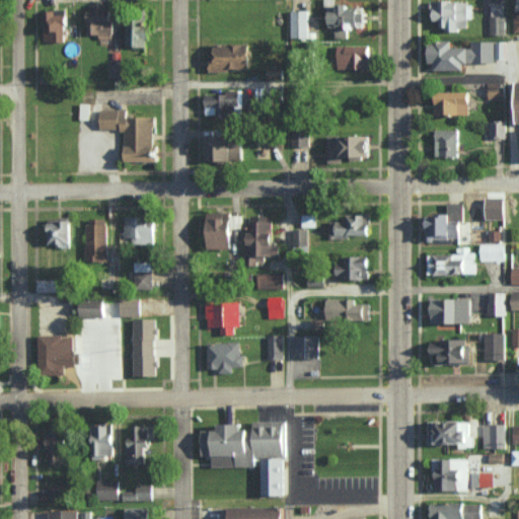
[(88,33),(98,33),(98,38),(113,38),(113,3),(87,3),(88,33)]
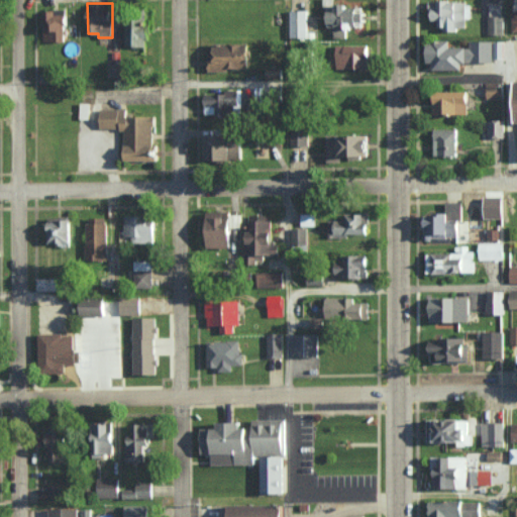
[(334,37),(346,37),(346,28),(358,27),(358,21),(366,21),(366,12),(357,12),(357,4),(337,5),(337,10),(328,10),(328,26),(334,26),(334,37)]
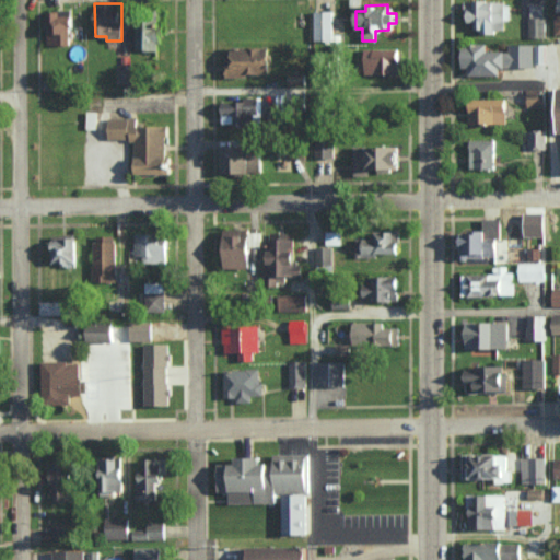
[(544,4),(528,4),(529,36),(545,36),(544,4)]
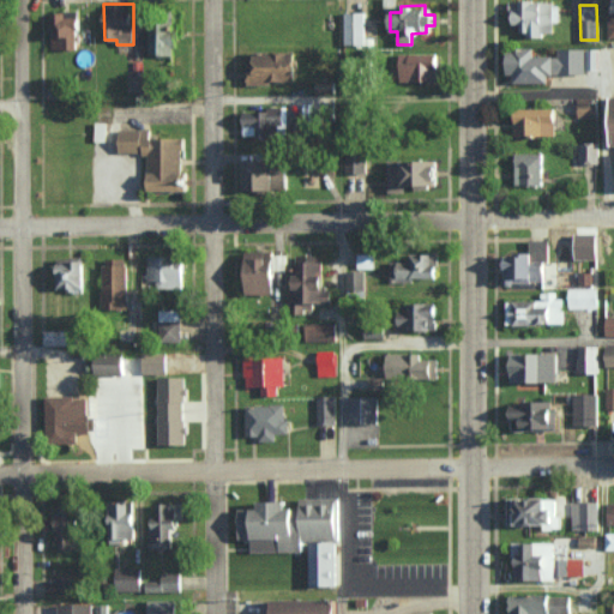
[(79,48),(78,11),(50,12),(52,49),(79,48)]
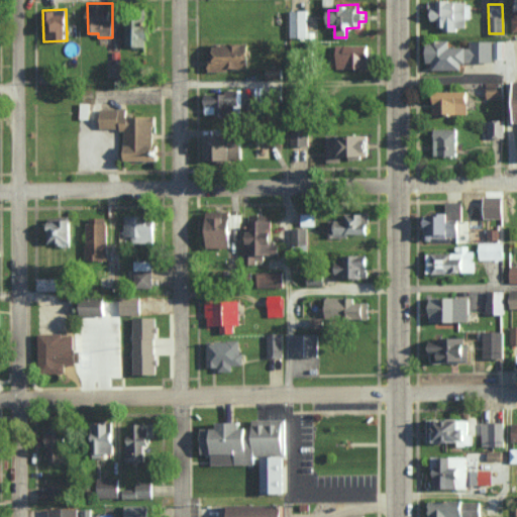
[(308,10),(291,10),(291,37),(308,37),(308,10)]
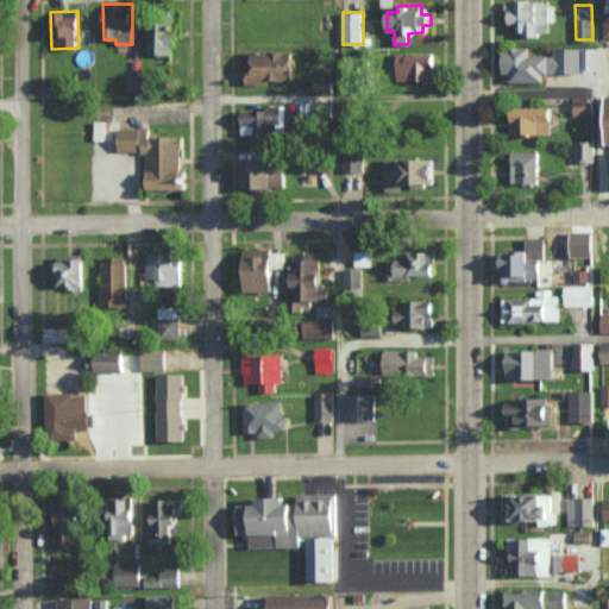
[(148,54),(174,55),(175,23),(149,23),(148,54)]
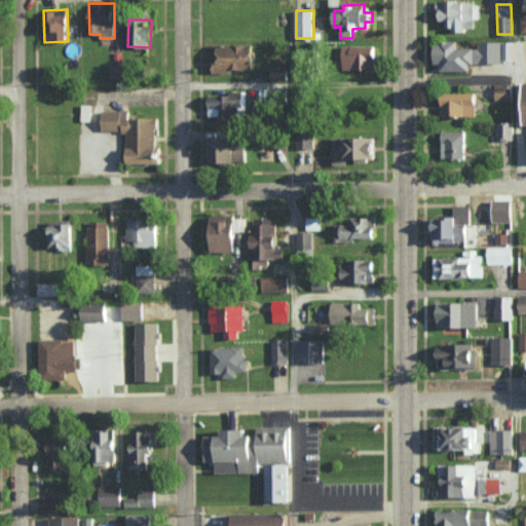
[(501,42),(478,42),(478,48),(458,47),(458,41),(435,41),(435,64),(441,64),(441,71),(471,71),(471,63),(501,63),(501,42)]
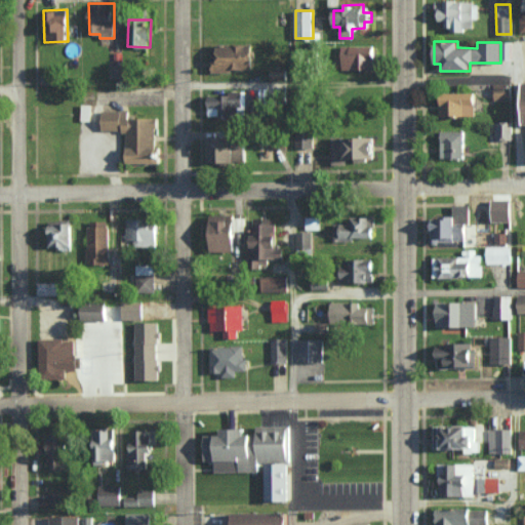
[(501,58),(512,58),(511,41),(501,42),(501,58)]
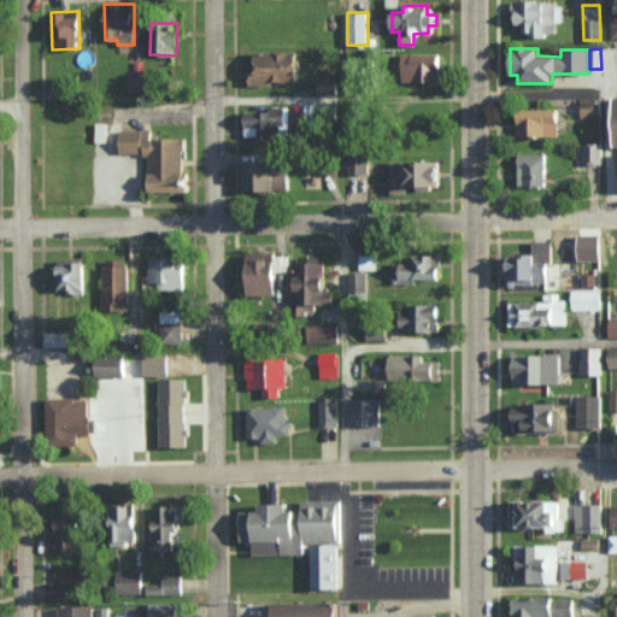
[(250,83),(298,82),(298,52),(256,52),(256,64),(250,64),(250,83)]
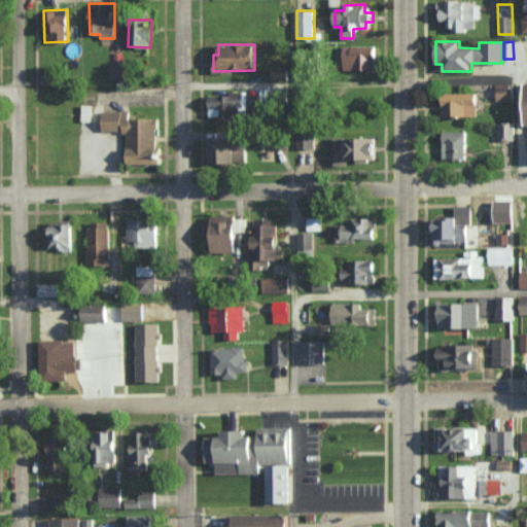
[(345,70),(373,69),(373,59),(376,59),(376,45),(344,45),(345,70)]
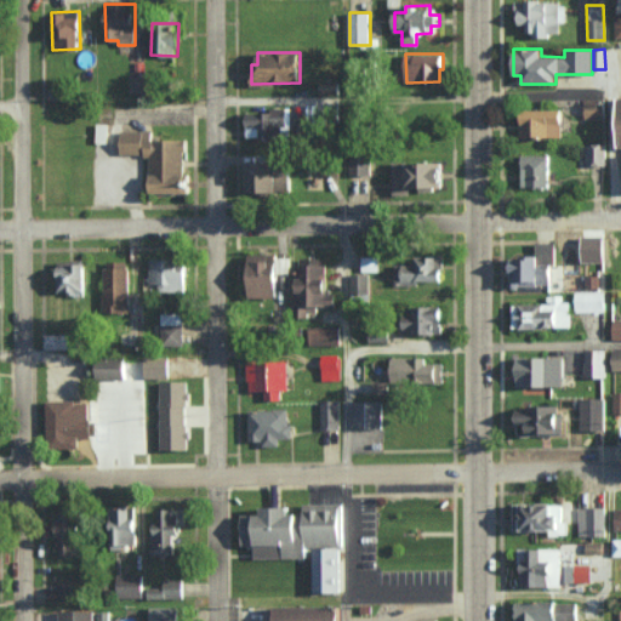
[(604,119),(604,100),(584,100),(584,119),(604,119)]
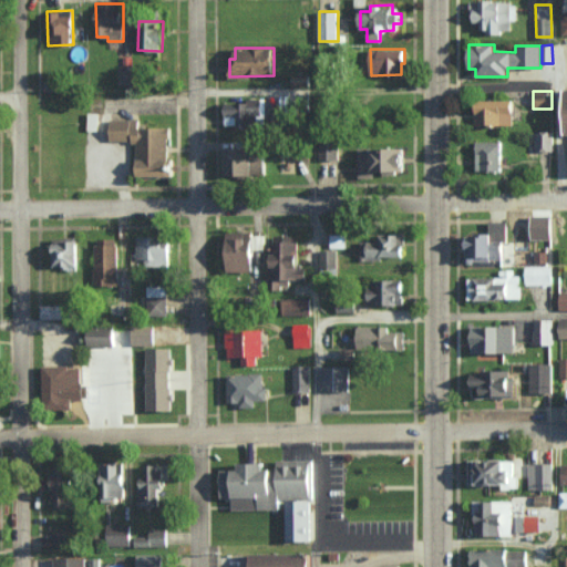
[(248,102),(226,103),(226,125),(260,124),(259,98),(248,98),(248,102)]
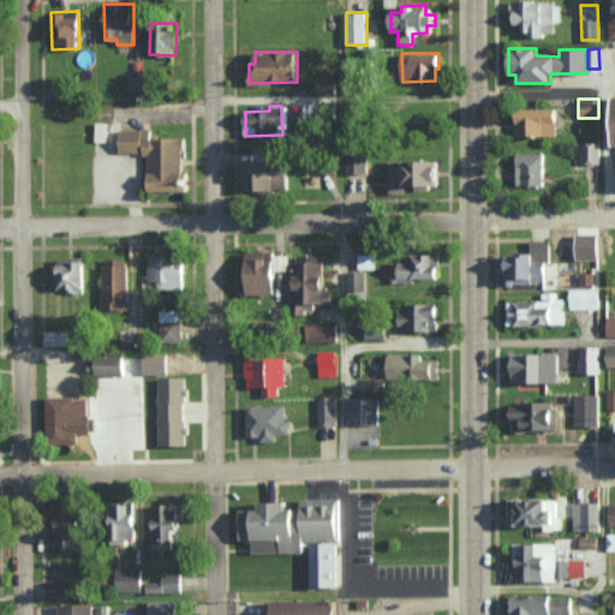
[(556,108),(515,108),(515,135),(556,136),(556,108)]
